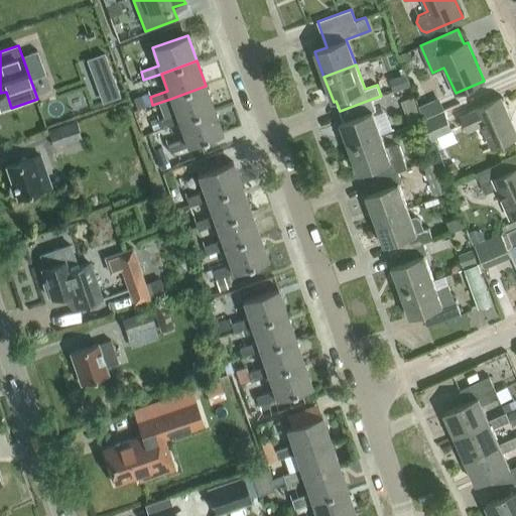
[(97,80),(103,96),(118,90),(112,74),(97,80)]
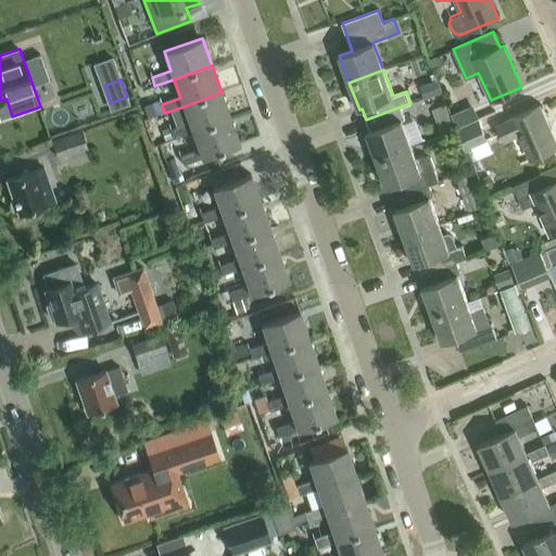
[(171,129),(174,138),(174,139),(193,133),(230,119),(222,92),(184,106),(189,123),(171,129)]
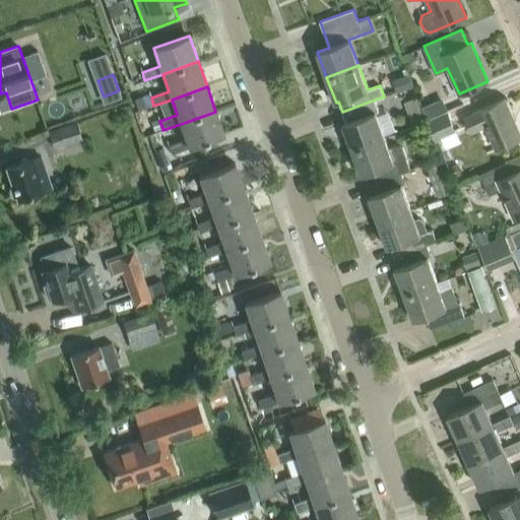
[(497,148),(519,137),(519,132),(505,99),(479,109),(480,111),(466,117),(472,131),(486,125),(497,148)]
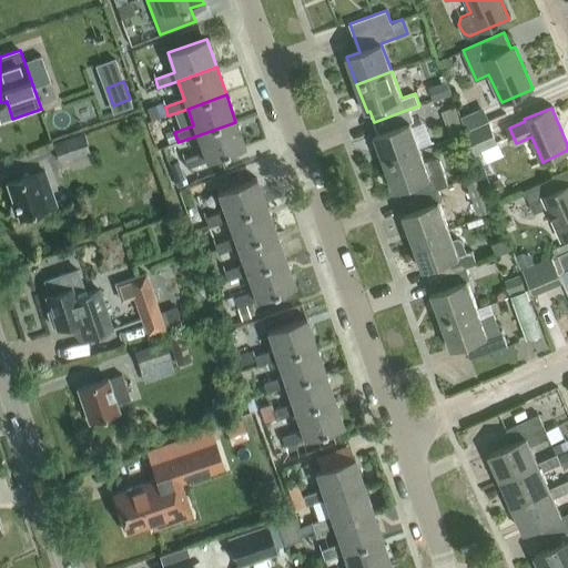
[(375,134),(385,163),(421,150),(409,122),(413,121),(409,109),(374,122),(377,133),(375,134)]
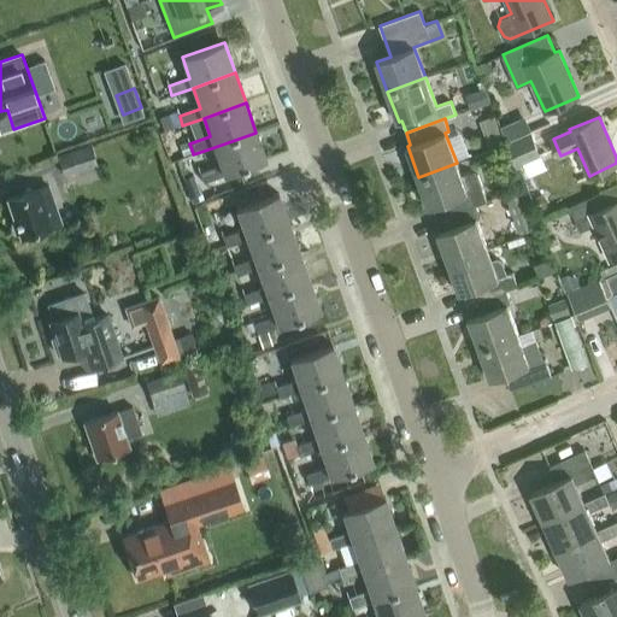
[(507,142),(517,165),(541,154),(532,131),(507,142)]
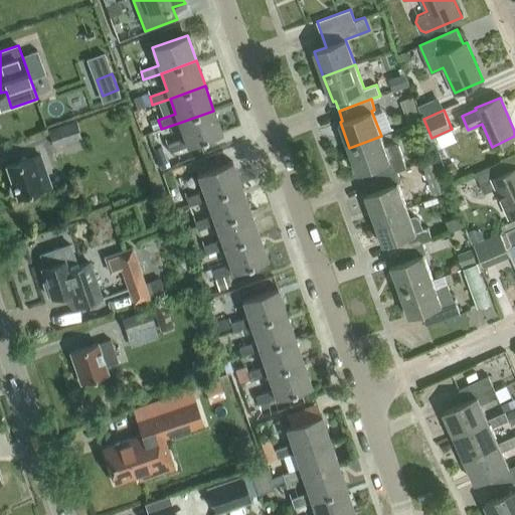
[(222,133),(213,111),(179,123),(184,138),(167,144),(169,152),(222,133)]
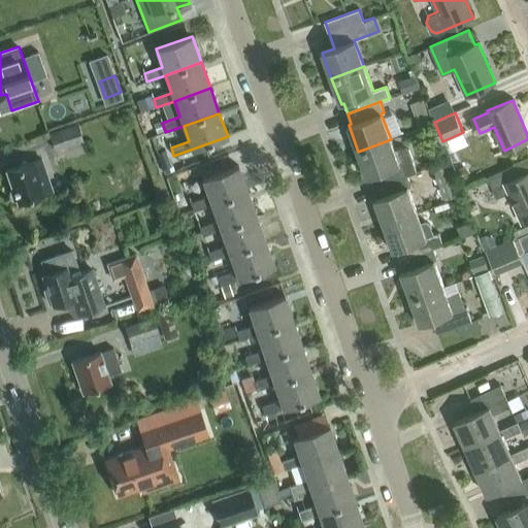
[(77,123),(50,132),(56,150),(61,147),(84,140),(77,123)]
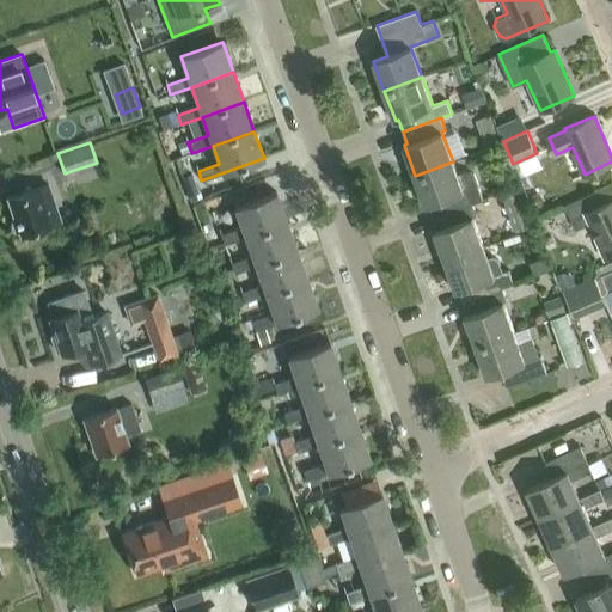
[(434,216),(472,202),(484,199),(475,173),(465,170),(457,172),(453,161),(415,176),(426,206),(429,204),(434,216)]
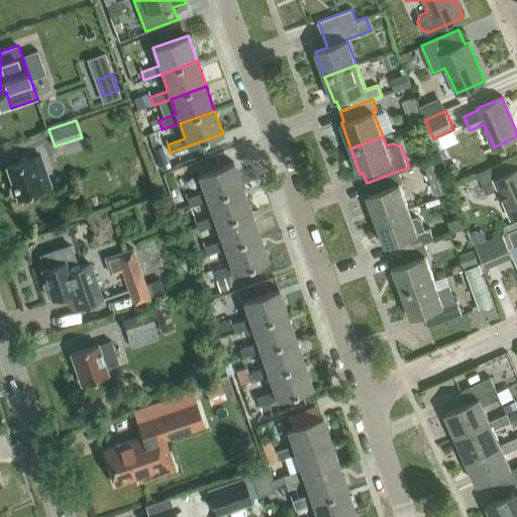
[(17,197),(50,186),(40,154),(7,167),(17,197)]
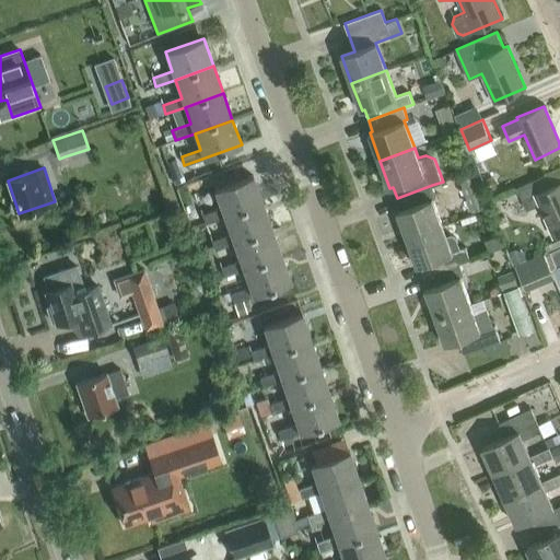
[(206,224),(224,217),(263,203),(252,175),(214,188),(221,208),(202,214),(206,224)]
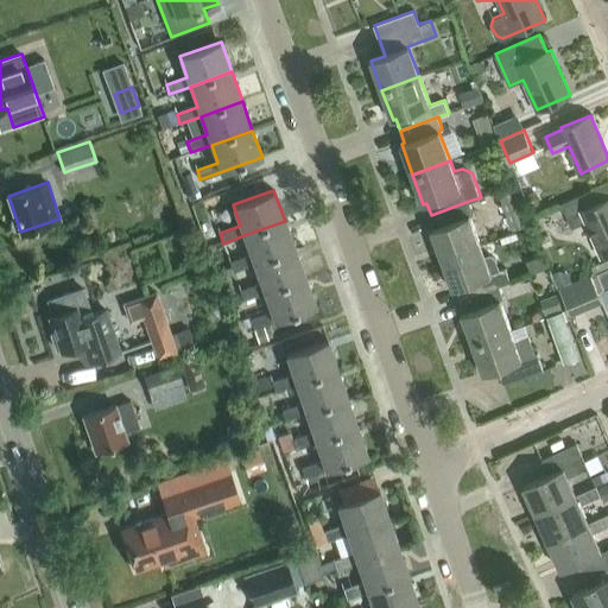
[(601,257),(607,253),(607,197),(597,203),(593,190),(563,203),(574,228),(587,222),(601,257)]
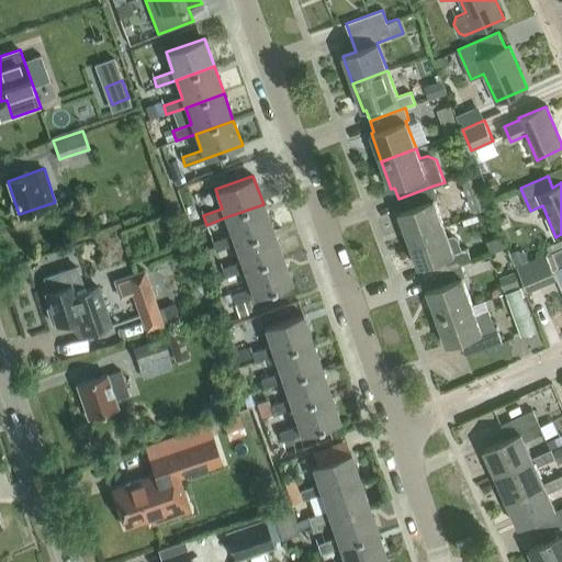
[(483,209),(472,177),(462,180),(474,212),(483,209)]
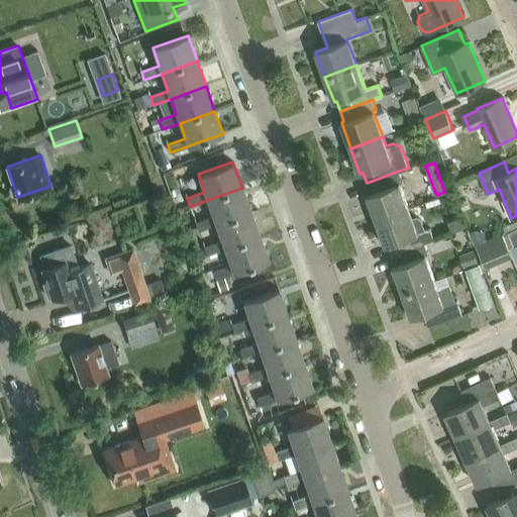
[(368,195),(377,220),(409,208),(399,183),(402,182),(399,171),(367,183),(371,194),(368,195)]
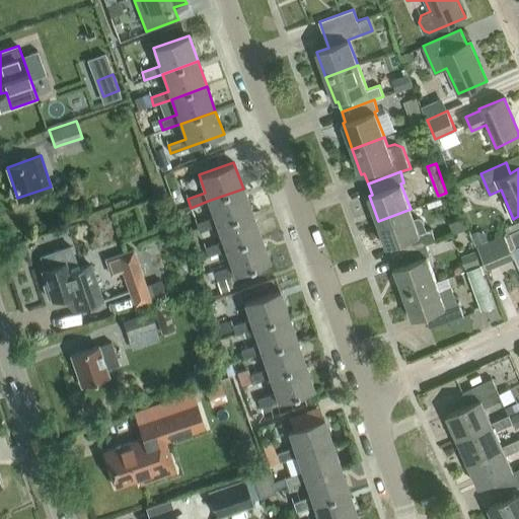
[(200,232),(217,226),(251,214),(243,189),(208,201),(214,217),(196,223),(200,232)]
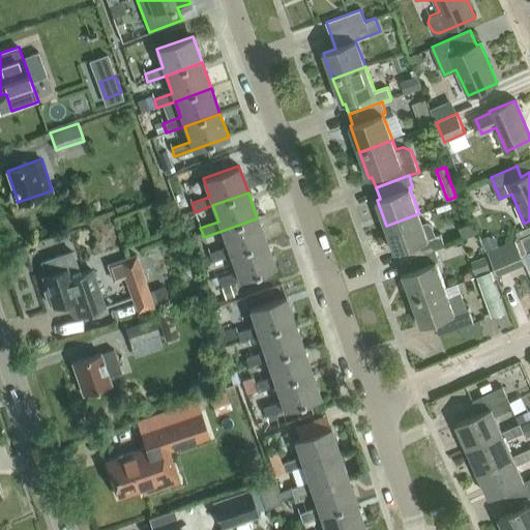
[(399,251),(403,262),(436,249),(445,245),(441,233),(435,235),(432,226),(429,223),(425,223),(422,224),(419,213),(386,226),(395,253),(399,251)]
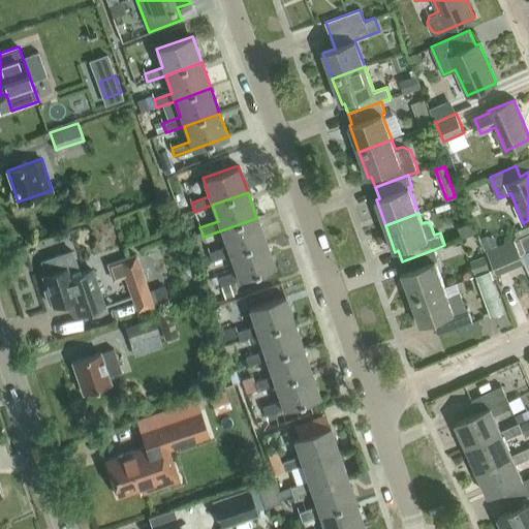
[(212,261),(230,254),(266,242),(256,218),(221,230),(227,246),(209,253),(212,261)]
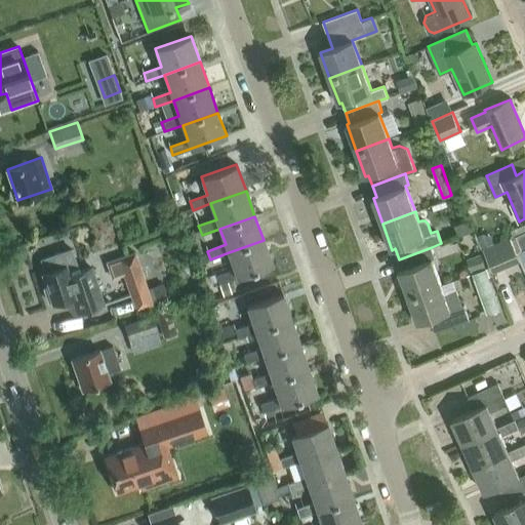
[(484,232),(477,235),(482,247),(494,242),(491,235),(484,232)]
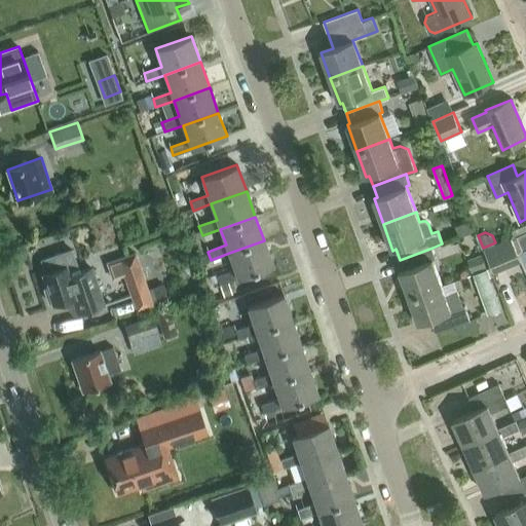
[(525,232),(524,233),(511,239),(517,252),(523,249),(525,253),(525,252),(525,232)]
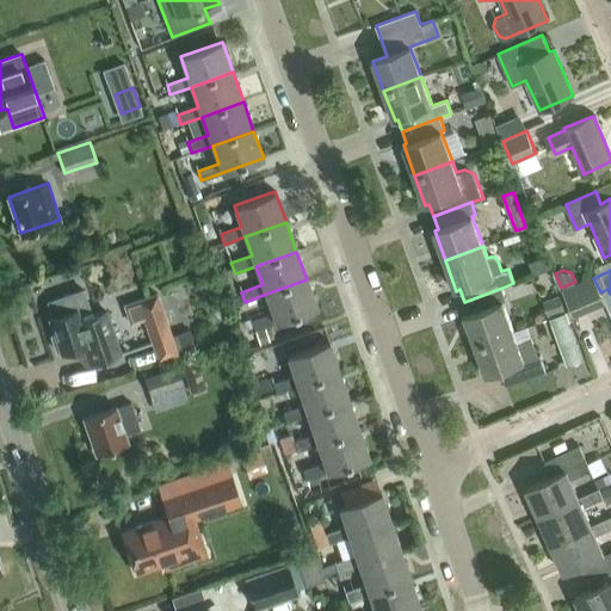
[(562,290),(573,315),(604,302),(600,292),(593,278),(593,277),(562,290)]
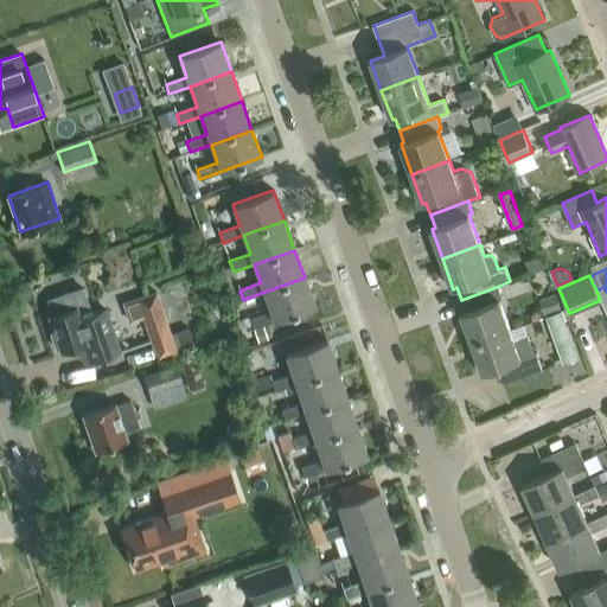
[(305,278),(264,292),(270,312),(250,319),(254,328),(315,306),(305,278)]
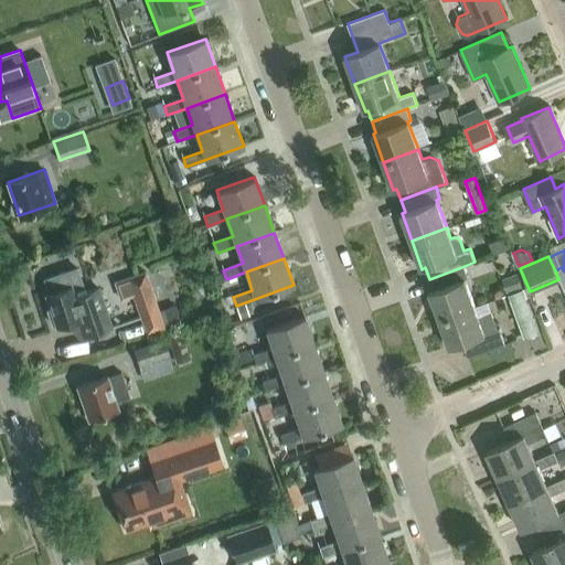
[(430,291),(440,320),(476,307),(465,279),(469,277),(465,266),(429,279),(434,290),(430,291)]
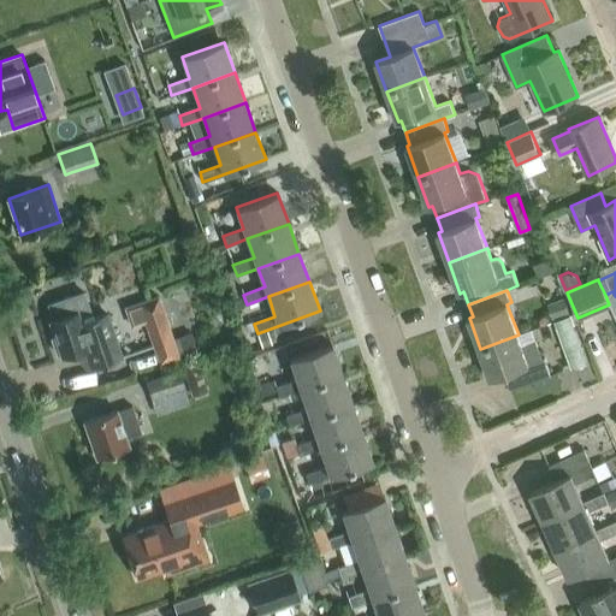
[(122,356),(106,313),(93,318),(83,291),(48,303),(53,319),(49,320),(54,336),(51,337),(57,353),(60,351),(61,355),(86,348),(92,366),(122,356)]
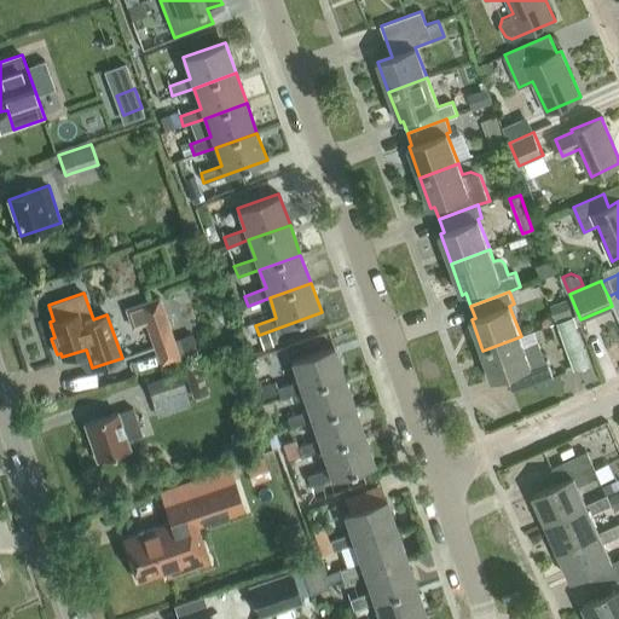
[(180,358),(158,296),(138,304),(160,365),(180,358)]
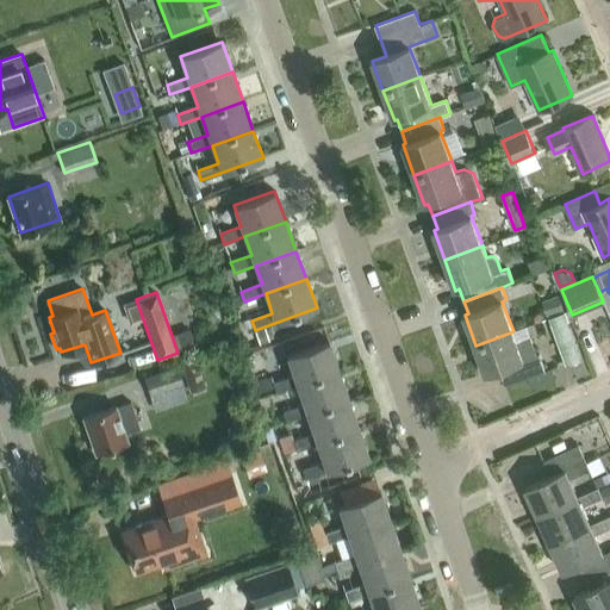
[(558,294),(542,300),(548,315),(562,310),(558,294)]
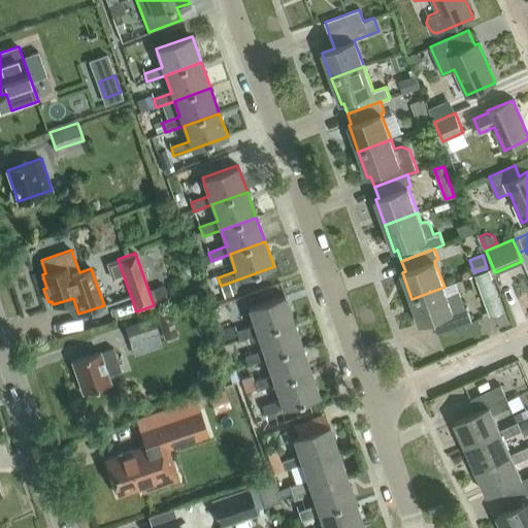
[(233,294),(229,284),(221,287),(224,297),(233,294)]
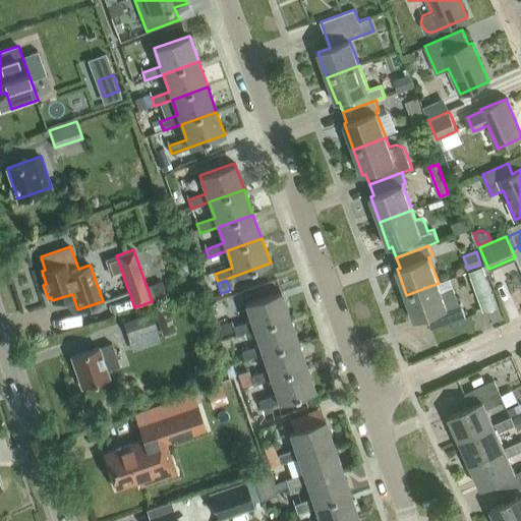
[(466,317),(460,303),(459,303),(453,288),(442,292),(439,283),(406,295),(415,321),(426,316),(431,330),(466,317)]
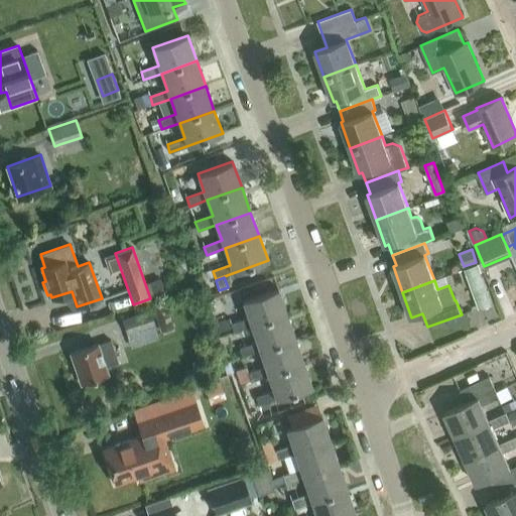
[(234,332),(252,326),(286,313),(277,287),(243,299),(249,316),(231,323),(233,328),(234,332)]
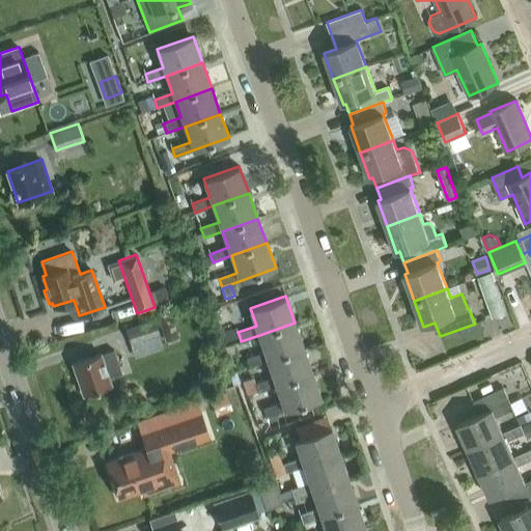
[(126,327),(132,344),(161,334),(155,316),(126,327)]
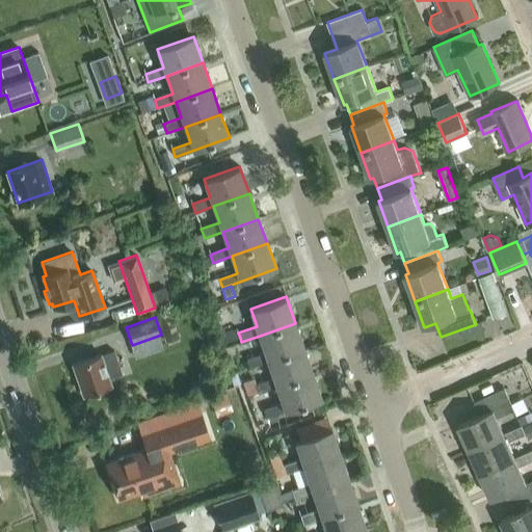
[(173,319),(160,323),(166,342),(180,338),(173,319)]
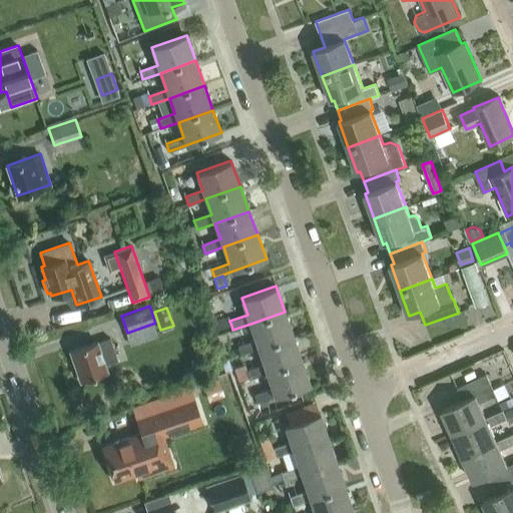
[(240,354),(259,348),(294,335),(285,312),(250,324),(255,339),(237,346),(240,354)]
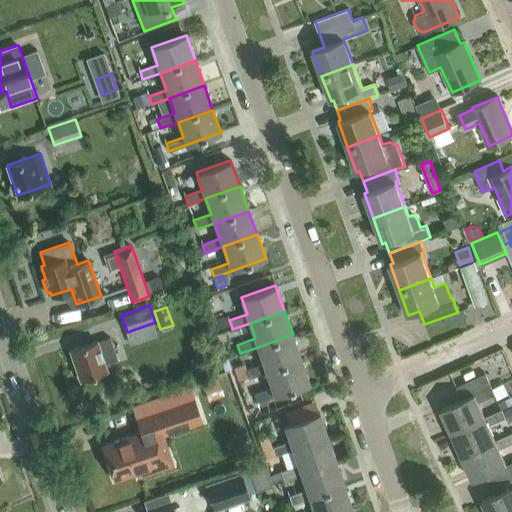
[(229,320),(227,316),(214,320),(217,330),(231,325),(229,320)]
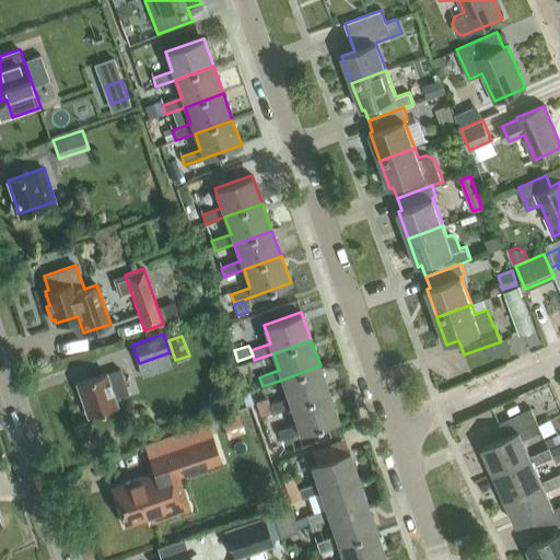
[(271,413),(291,406),(329,393),(321,365),(282,380),(289,396),(268,404),(271,413)]
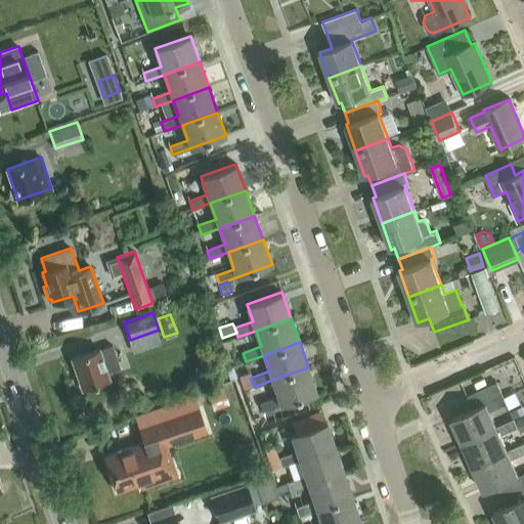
[(107,372),(120,367),(112,345),(99,349),(99,348),(71,358),(82,389),(111,380),(107,372)]
